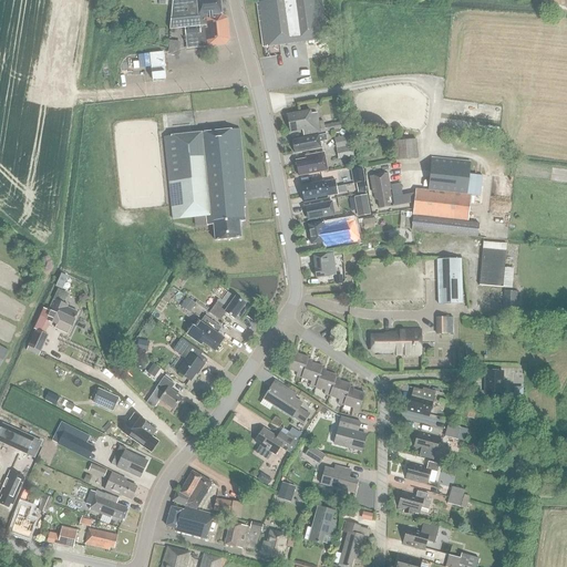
[(172,30),(184,29),(199,27),(204,27),(204,24),(205,24),(205,20),(204,16),(222,14),(219,0),(176,0),(172,0),(168,26),(168,28),(169,29),(172,30)]
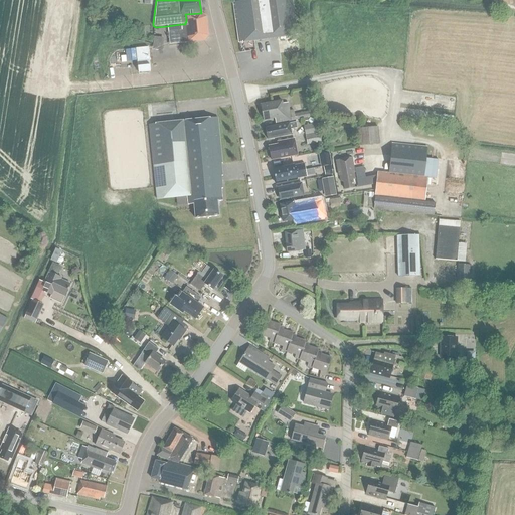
[(292,0),(233,0),(234,2),(233,3),(238,43),(297,35),(292,0)]
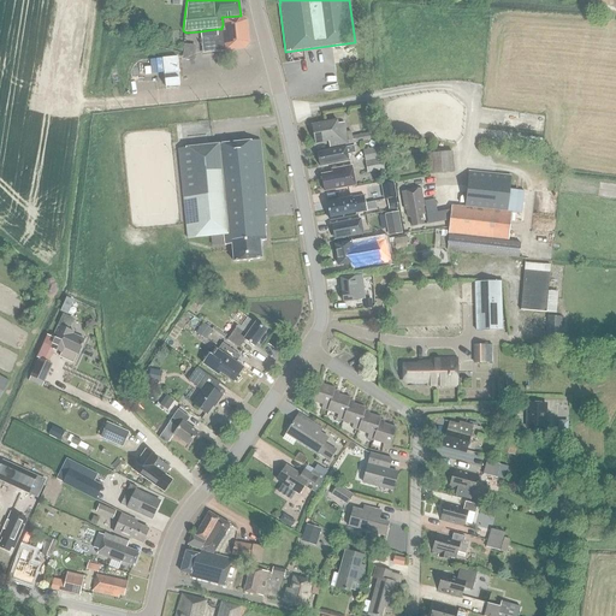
[(202,54),(244,49),(249,43),(247,21),(241,16),(221,17),(223,22),(223,27),(221,27),(221,29),(217,29),(218,36),(201,37),(202,54)]
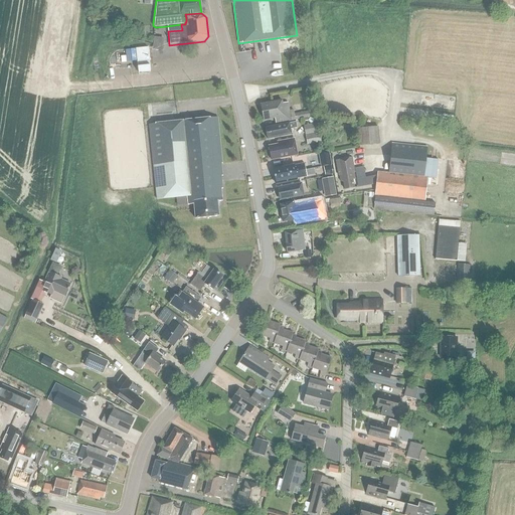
[(283,105),(282,102),(261,105),(264,121),(275,119),(276,123),(291,120),(288,104),(283,105)]
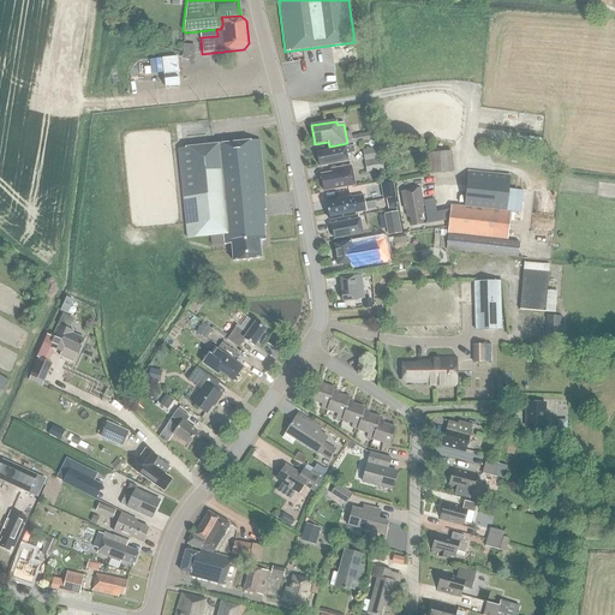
[(260,141),(179,148),(187,238),(224,234),(225,245),(231,244),(233,262),(262,258),(260,242),(266,240),(264,226),(266,226),(264,210),(266,210),(264,196),(266,196),(260,141)]
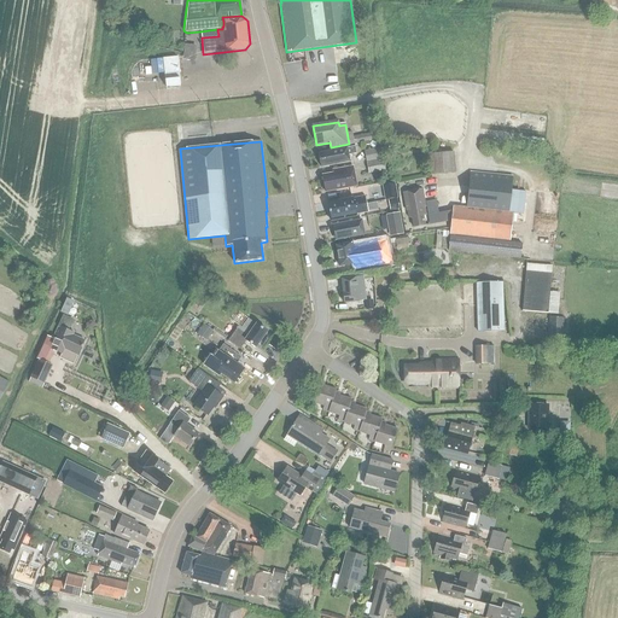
[(396,146),(382,149),(384,158),(388,157),(388,155),(397,153),(396,146)]
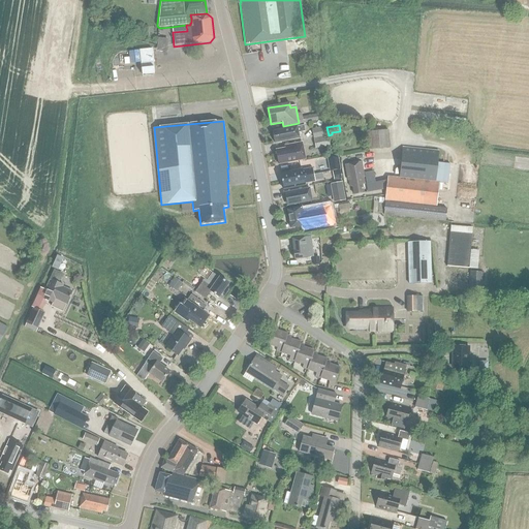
[(274,144),(299,138),(298,133),(305,131),(304,126),(272,132),(274,144)]
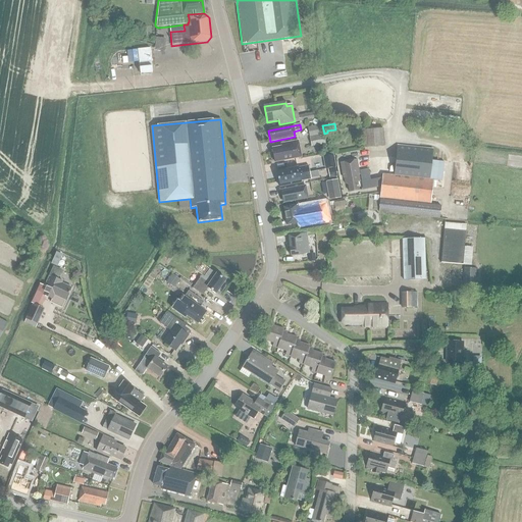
[(308,127),(309,137),(323,135),(322,125),(308,127)]
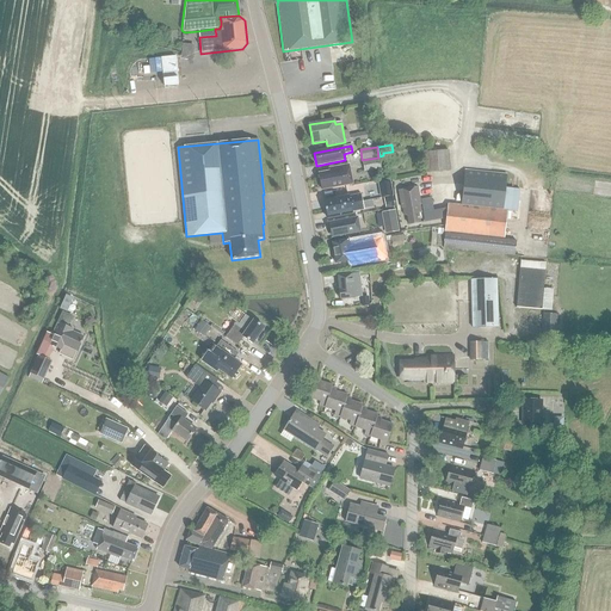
[(424,153),(426,174),(451,172),(449,150),(424,153)]
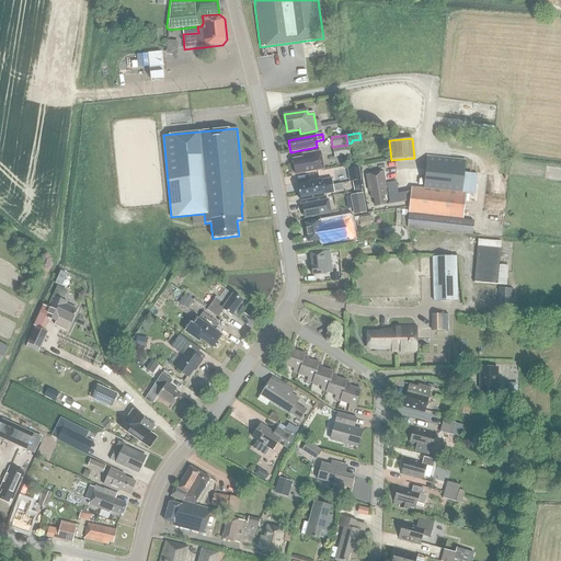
[(333,148),(334,158),(350,155),(347,146),(333,148)]
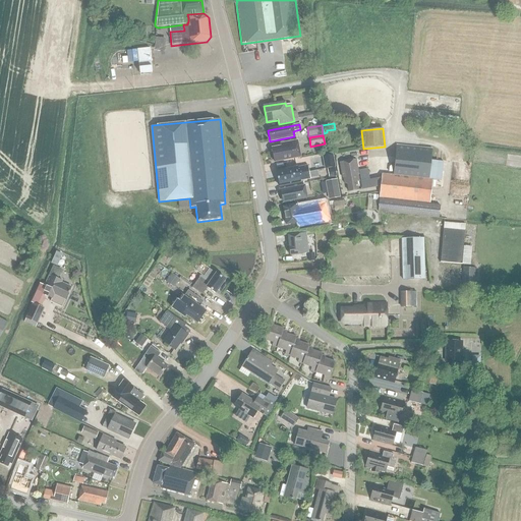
[(272,149),(274,163),(300,158),(297,141),(281,145),(281,147),(272,149)]
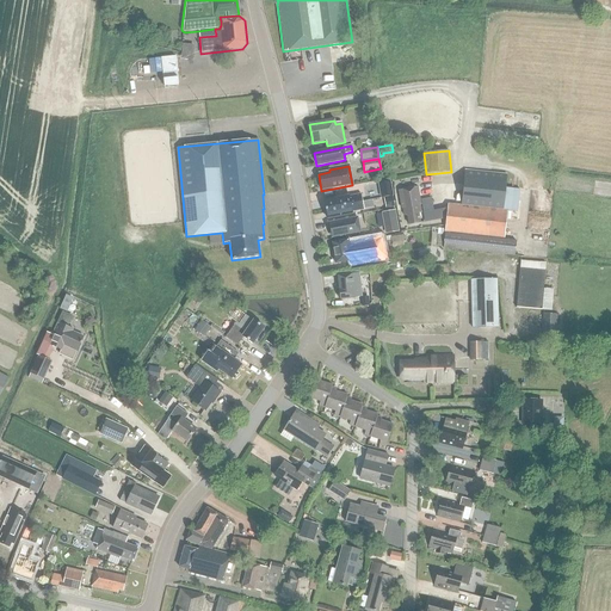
[(443,248),(451,250),(514,255),(517,241),(450,234),(450,232),(505,238),(507,211),(503,210),(506,176),(466,171),(462,205),(448,204),(448,208),(423,213),(425,222),(446,218),(445,228),(445,232),(443,248)]
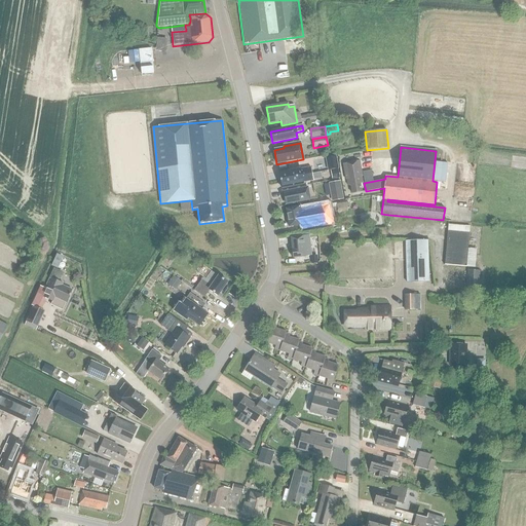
[(338,168),(336,156),(328,158),(330,171),(338,168)]
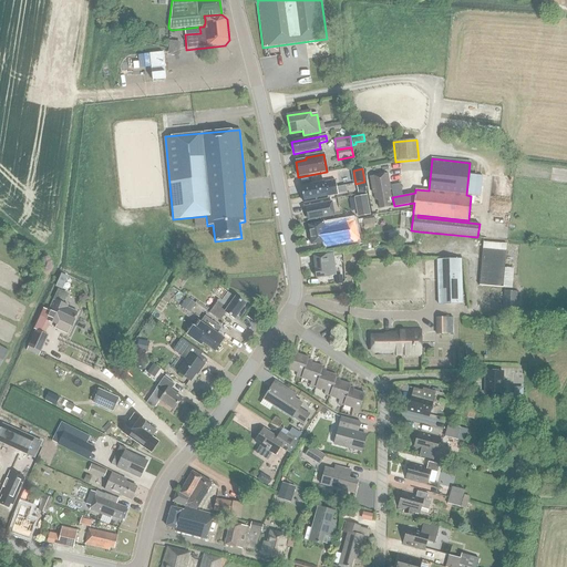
[(378,200),(379,209),(390,207),(388,198),(391,198),(389,191),(390,191),(388,175),(370,177),(372,194),(373,194),(374,200),(378,200)]
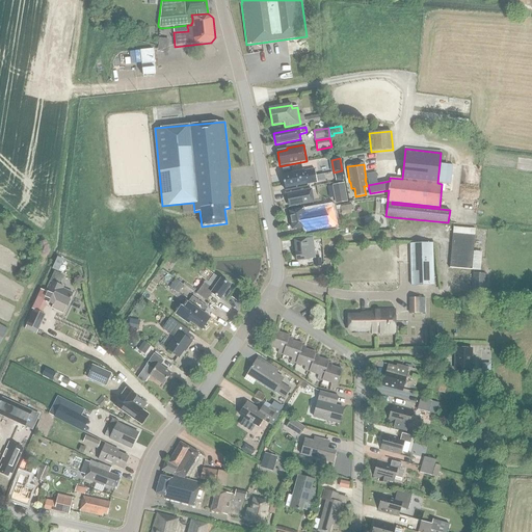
[(284,183),(316,177),(314,169),(306,171),(307,174),(304,174),(303,170),(282,175),(284,183)]
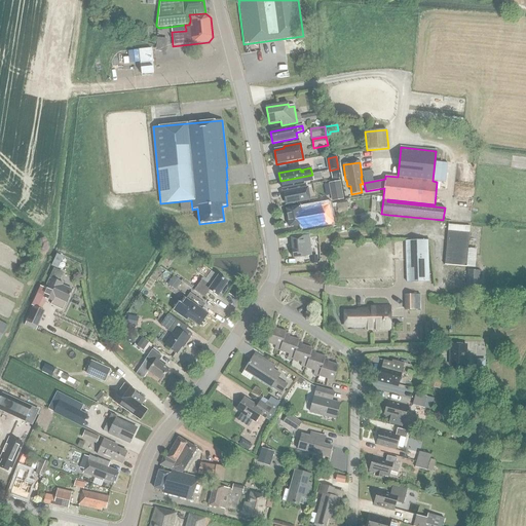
[(338,170),(332,171),(330,172),(332,180),(340,178),(338,170)]
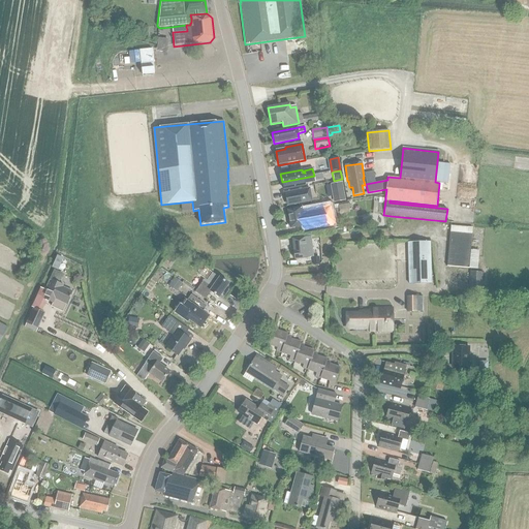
[(314,176),(282,182),(283,189),(305,185),(305,182),(307,182),(307,183),(315,182),(314,176)]
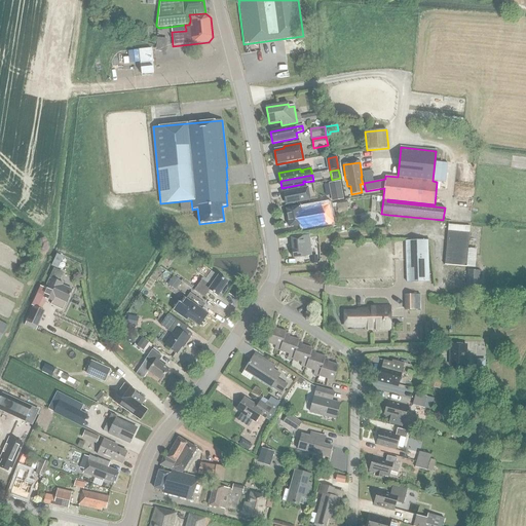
[(343,200),(340,181),(328,183),(331,202),(343,200)]
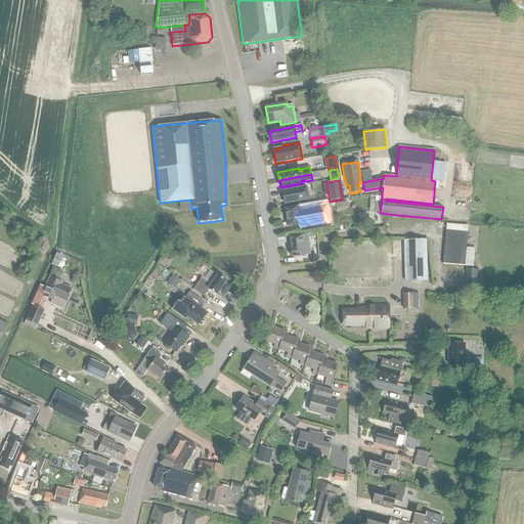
[(309,200),(306,187),(282,191),(285,204),(309,200)]
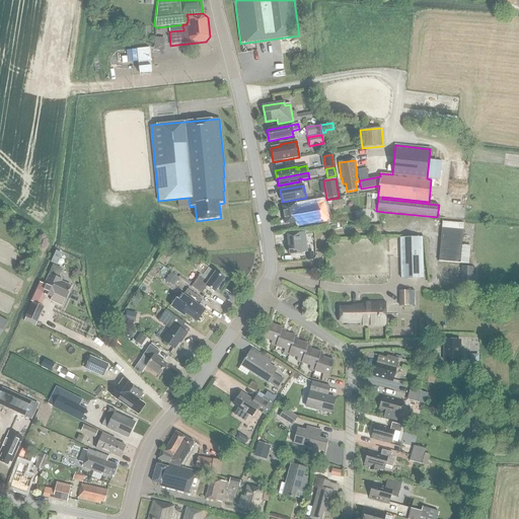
[(298,222),(299,227),(327,222),(323,203),(296,208),(295,205),(282,207),(285,224),(298,222)]
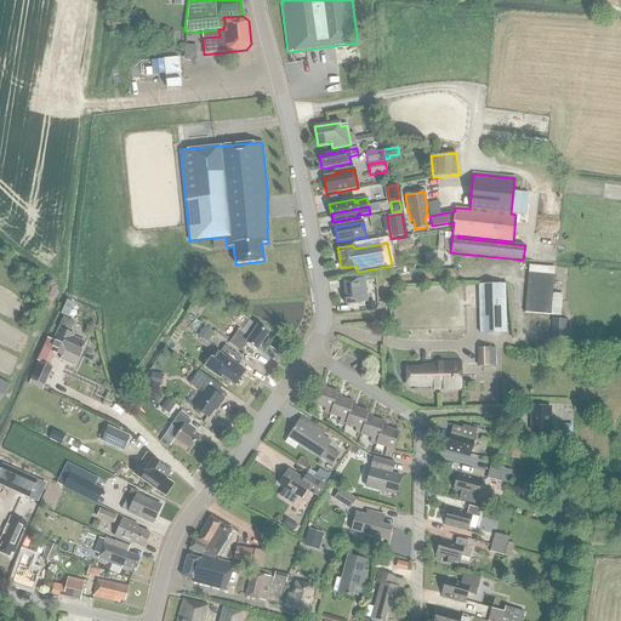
[(554,268),(529,266),(529,273),(525,313),(551,315),(554,268)]
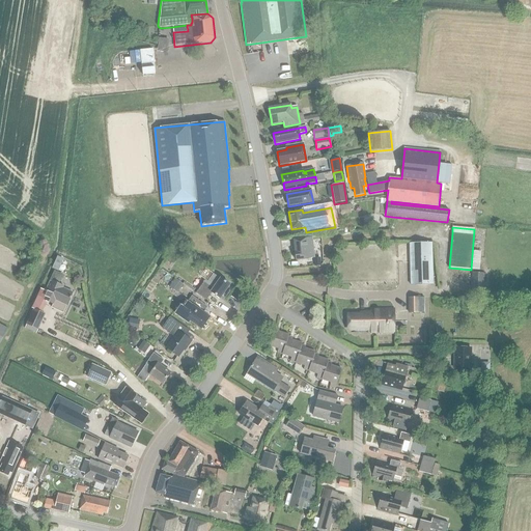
[(314,258),(312,239),(294,241),(295,252),(296,261),(314,258)]
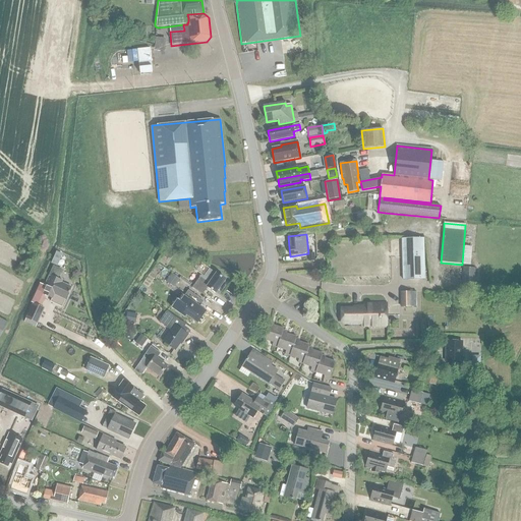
[(402,239),(403,280),(424,279),(423,239),(402,239)]
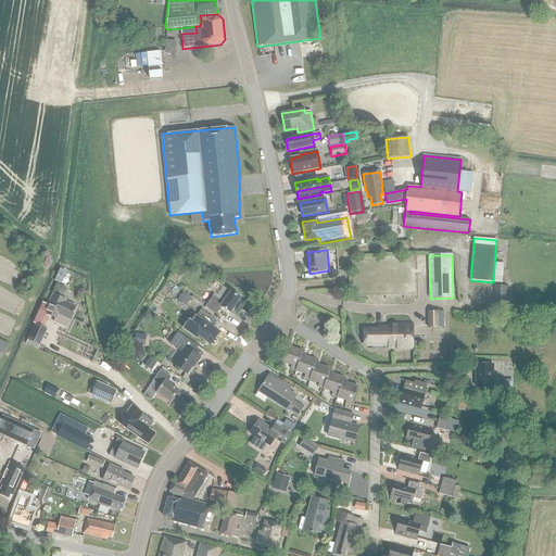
[(55,318),(54,323),(66,328),(70,320),(70,319),(73,313),(74,313),(74,312),(73,311),(75,306),(65,302),(66,300),(62,298),(66,288),(58,283),(48,305),(49,306),(46,314),(55,318)]
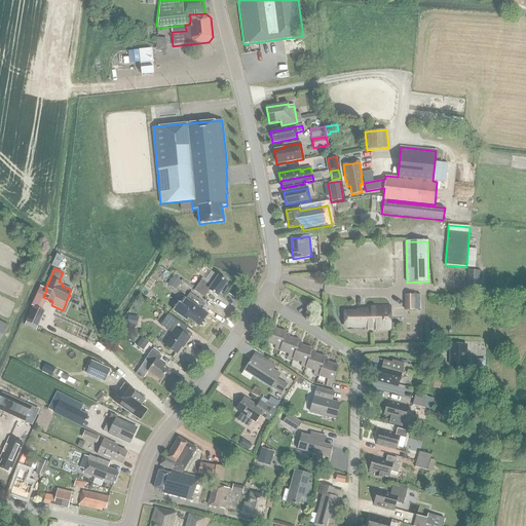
[(209,270),(196,288),(194,291),(204,298),(210,291),(218,296),(228,283),(218,275),(218,276),(209,270)]
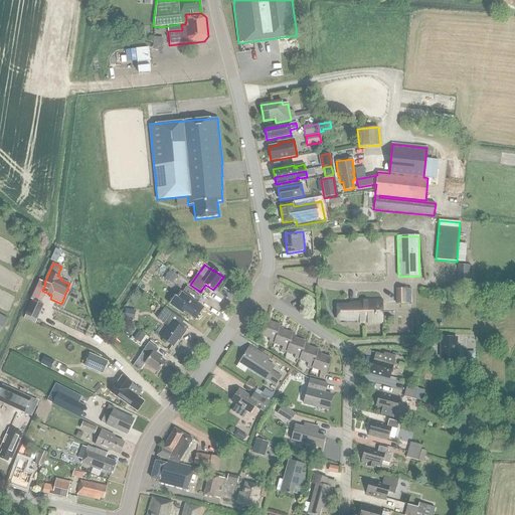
[(457,280),(469,280),(470,266),(458,265),(457,280)]
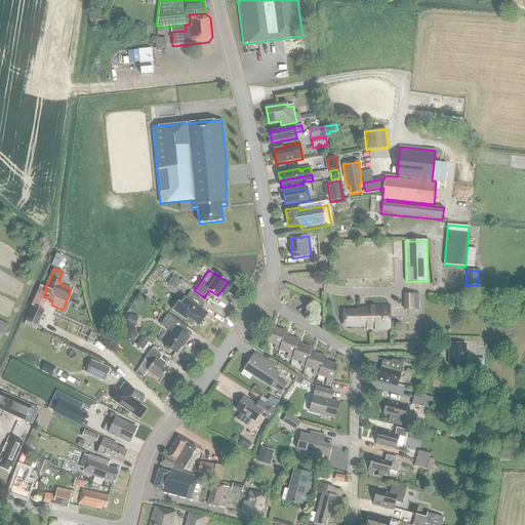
[(180,281),(172,276),(167,284),(174,289),(180,281)]
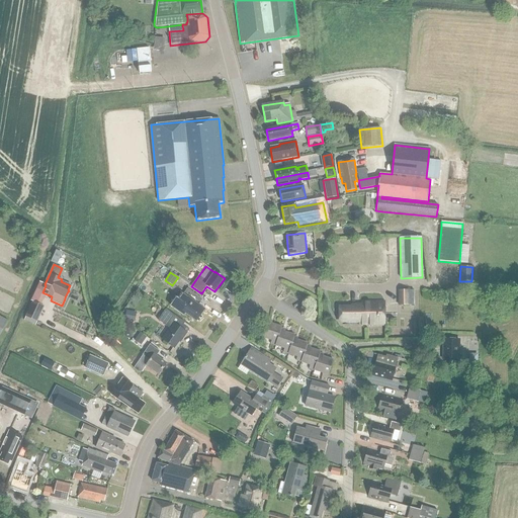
[(180,310),(196,321),(204,311),(193,303),(197,296),(187,289),(179,300),(184,304),(180,310)]
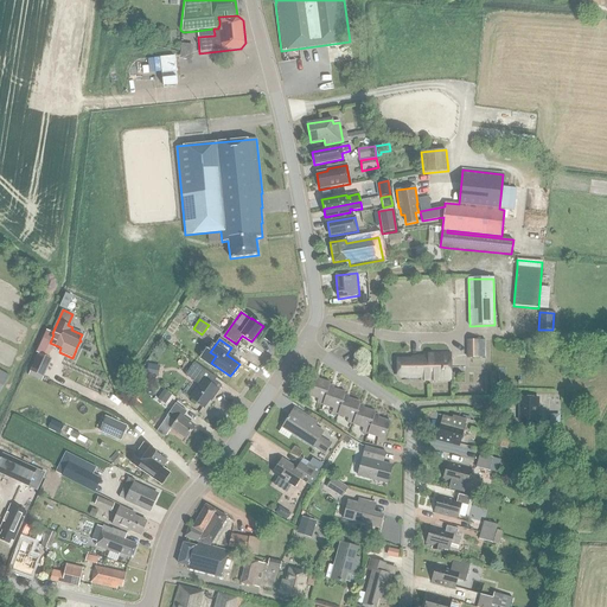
[(485,357),(485,339),(466,340),(466,358),(485,357)]
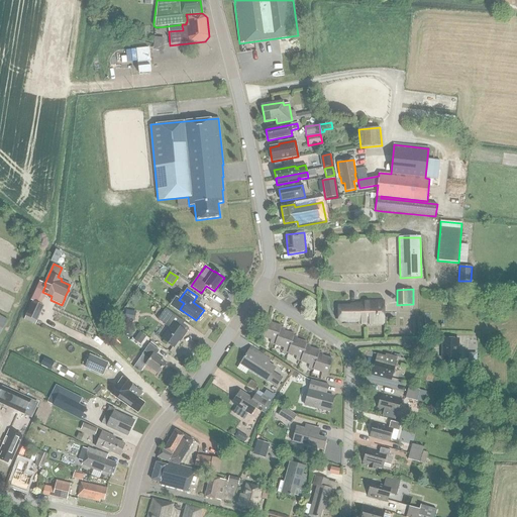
[(25,317),(37,322),(44,305),(32,300),(25,317)]
